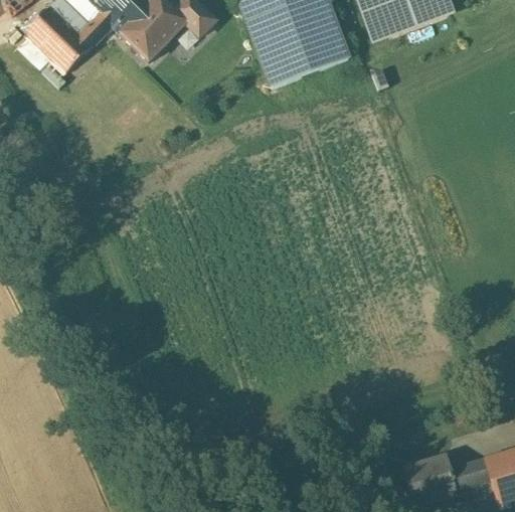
[(111,27),(136,0),(55,0),(24,34),(65,73),(111,27)]
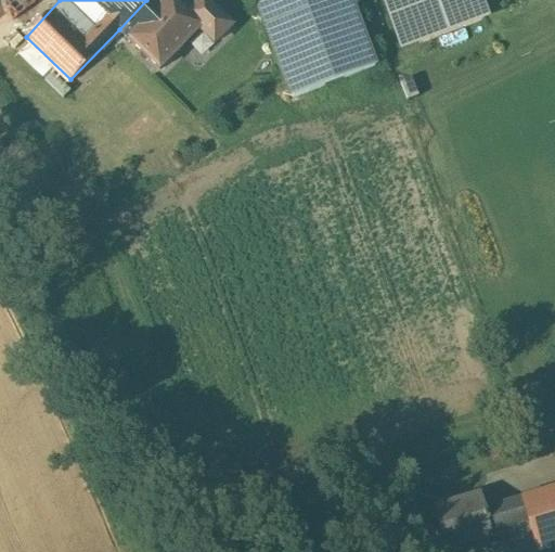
[(146,0),(119,29),(159,68),(198,27),(201,25),(185,11),(173,0),(146,0)]
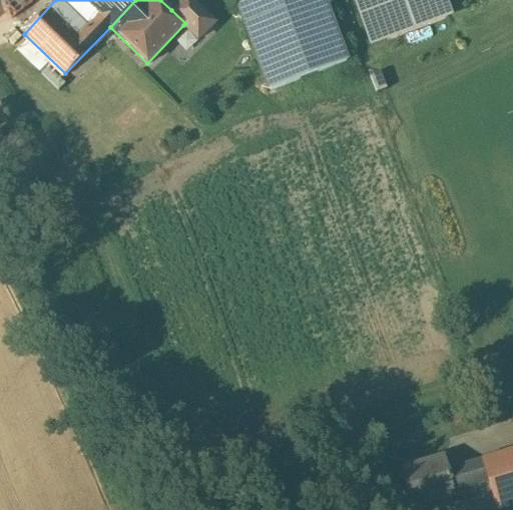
[(182,0),(171,10),(185,23),(183,25),(197,39),(214,21),(192,0),(182,0)]
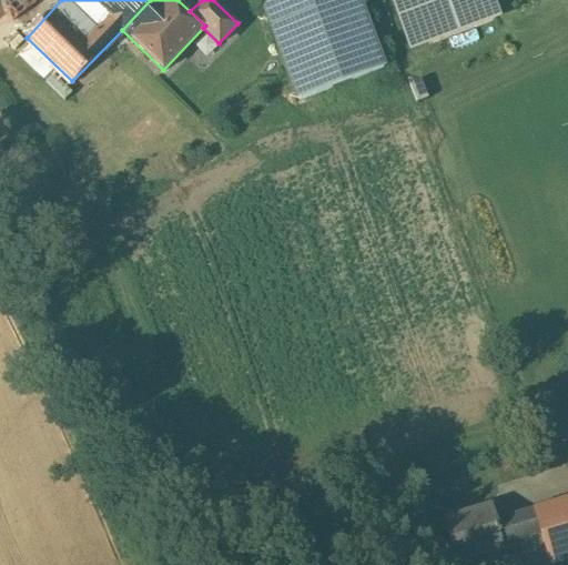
[(386,64),(363,0),(261,0),(295,97),(386,64)]
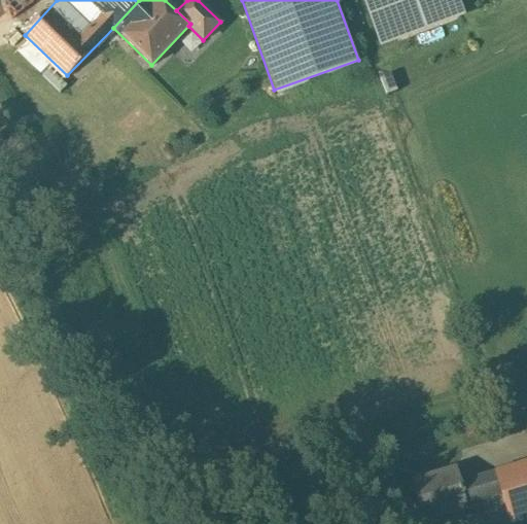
[(365,0),(382,41),(460,11),(456,0),(365,0)]
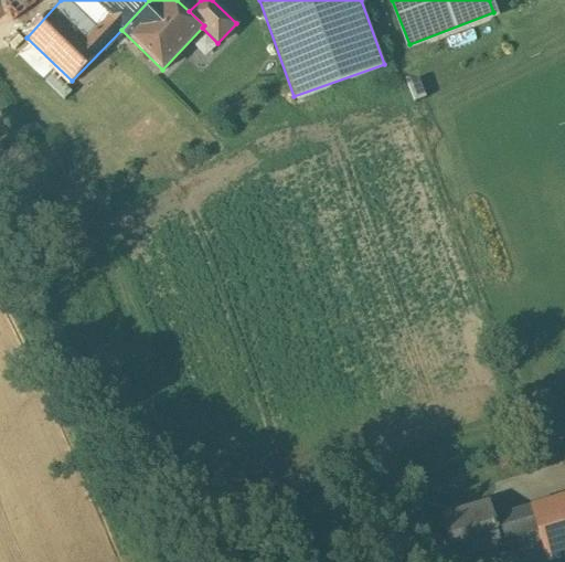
[(547,561),(564,557),(564,492),(500,512),(497,498),(438,515),(452,561),(522,540),(529,561),(531,561),(543,559),(544,561),(547,561)]
